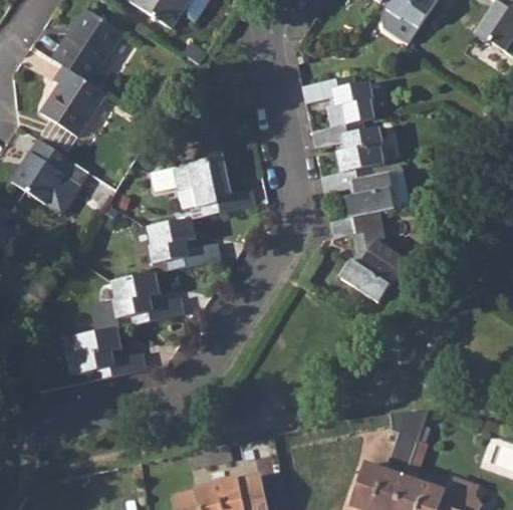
[(168,23),(178,8),(183,0),(132,0),(168,23)]
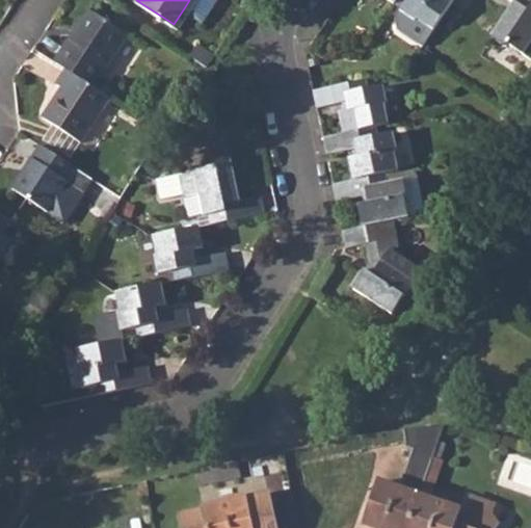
[(189,0),(184,8),(193,14),(202,0),(189,0)]
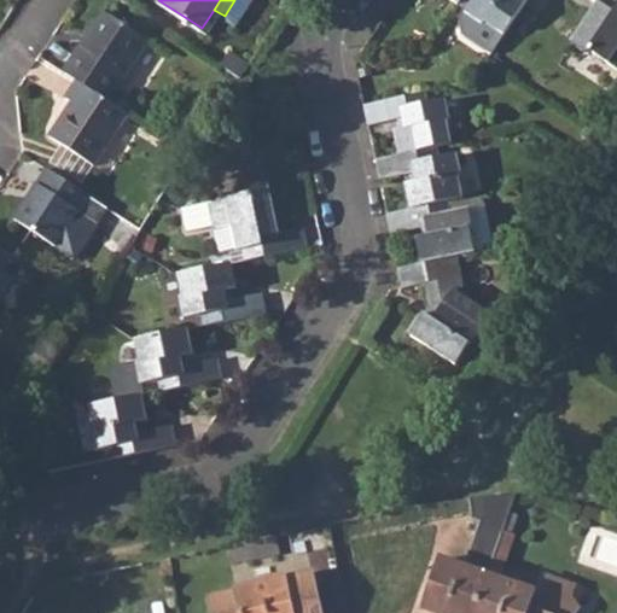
[(487,54),(500,35),(522,0),(469,0),(454,21),(457,34),(487,54)]
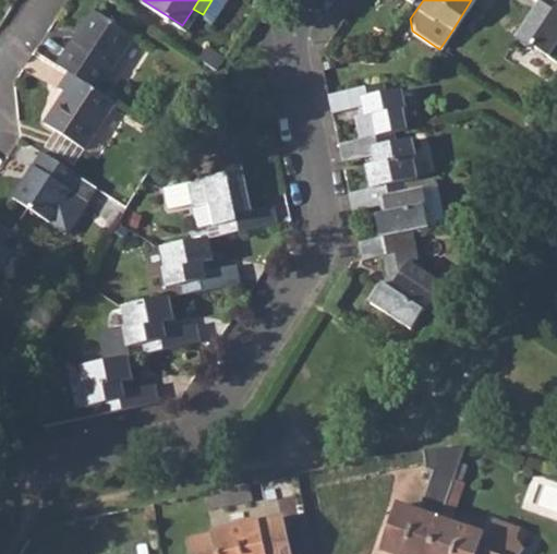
[(529,45),(556,63),(556,0),(531,0),(534,2),(511,37),(527,47),(529,45)]
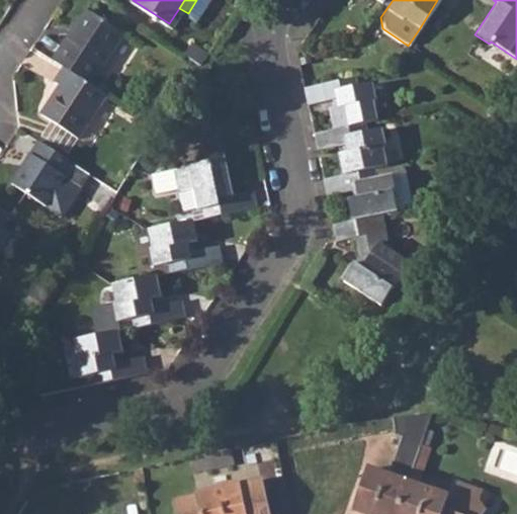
[(61,62),(91,82),(104,63),(100,60),(119,28),(83,4),(50,55),(61,62)]
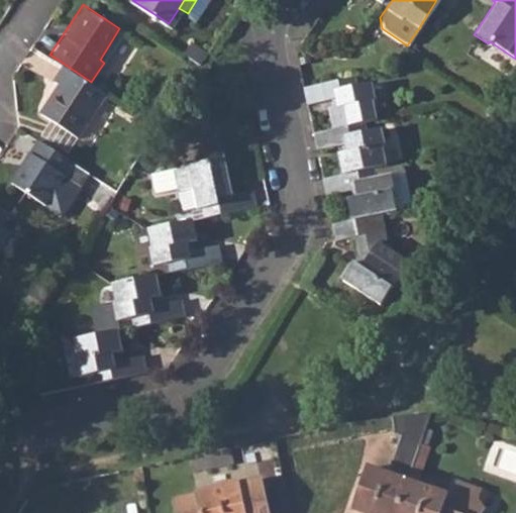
[(193,59),(201,46),(184,35),(176,46),(193,59)]
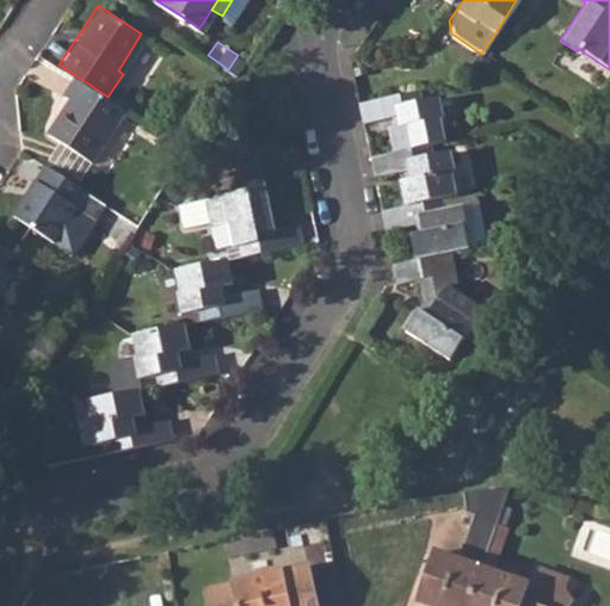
[(108,97),(72,73),(60,91),(66,94),(44,128),(88,156),(122,106),(108,97)]
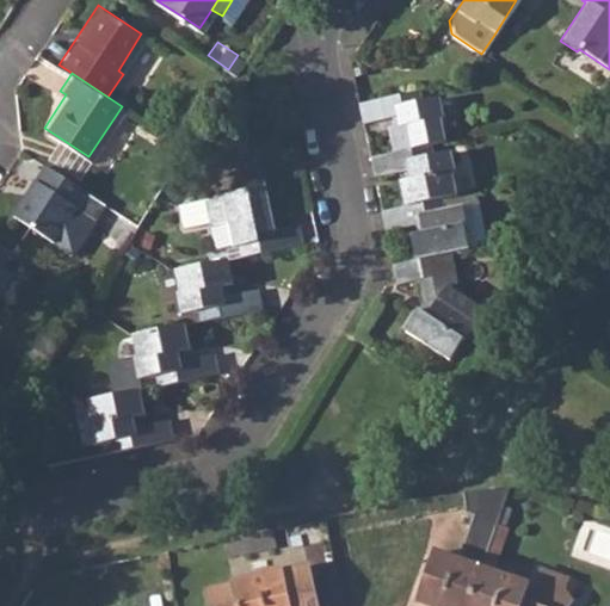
[(384,125),(390,152),(430,144),(443,141),(437,96),(420,99),(418,90),(356,103),(361,122),(394,115),(396,124),(384,125)]
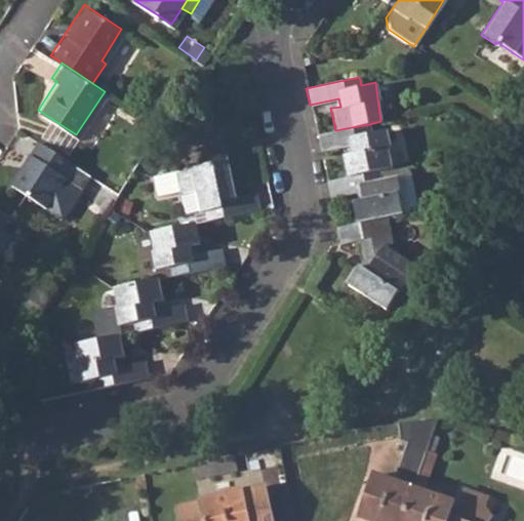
[(341,156),(346,177),(379,171),(391,169),(386,130),(370,132),(369,124),(335,130),(315,134),(319,152),(349,146),(350,154),(341,156)]
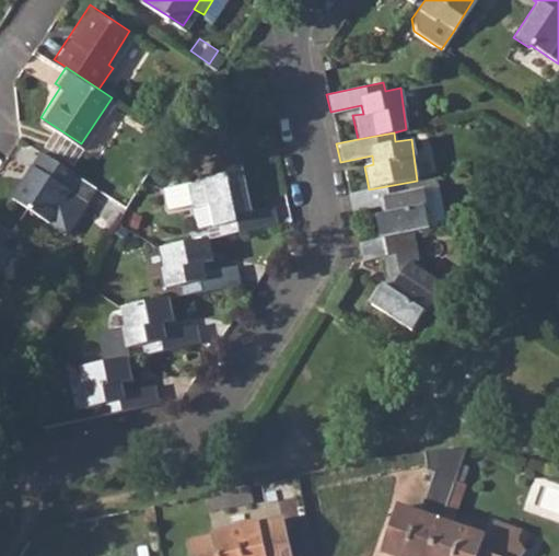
[(8,193),(46,218),(77,172),(38,147),(8,193)]
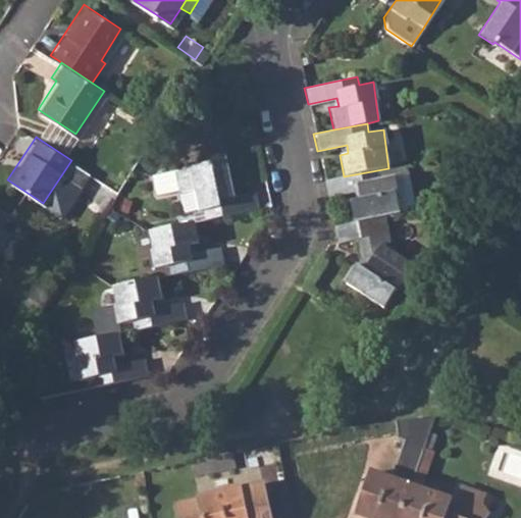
[(205,210),(207,219),(259,209),(256,192),(235,196),(226,157),(209,161),(209,163),(174,170),(178,191),(195,189),(199,212),(205,210)]
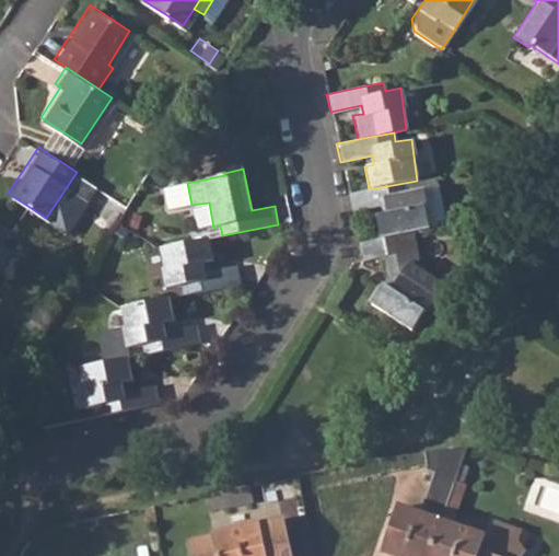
[(167,209),(191,205),(187,183),(163,188),(167,209)]
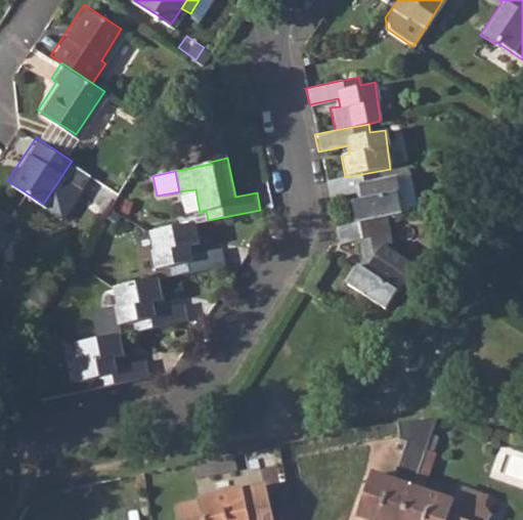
[(350,204),(354,224),(363,222),(384,218),(399,215),(395,195),(398,193),(395,176),(380,179),(379,171),(345,177),(324,182),(328,201),(357,195),(359,202),(350,204)]
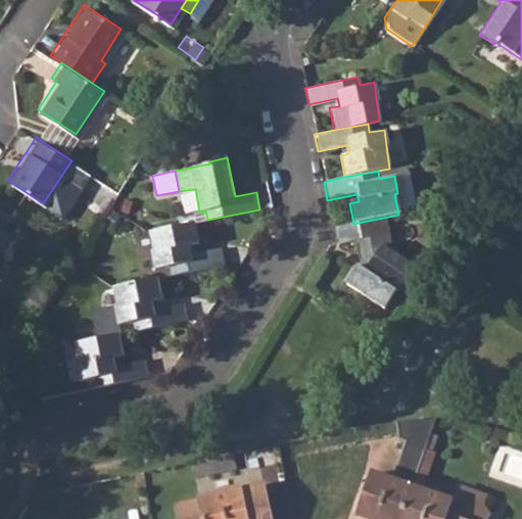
[(406,174),(394,176),(397,193),(394,194),(398,215),(414,211),(406,174)]
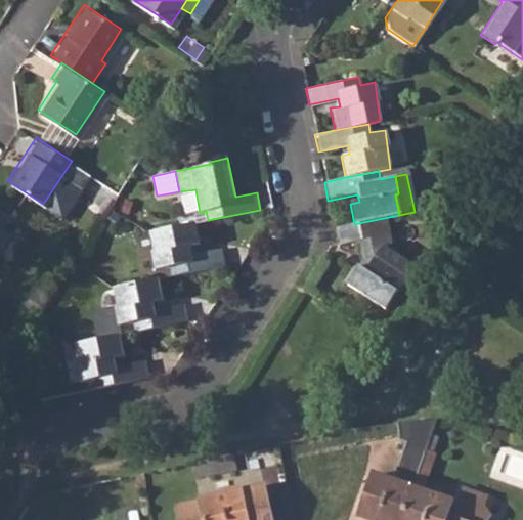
[(363,222),(369,248),(380,244),(391,251),(384,218),(363,222)]
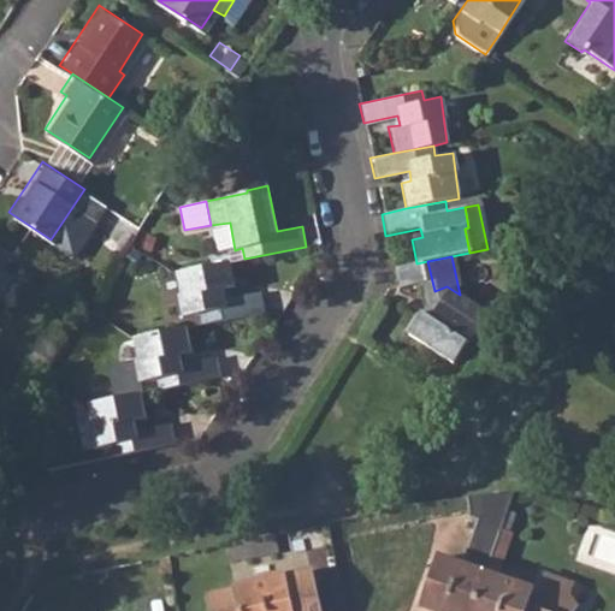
[(402,331),(448,361),(461,342),(463,343),(477,325),(474,324),(483,309),(460,295),(447,286),(435,291),(427,261),(417,264),(391,268),(396,288),(420,282),(426,302),(402,331)]
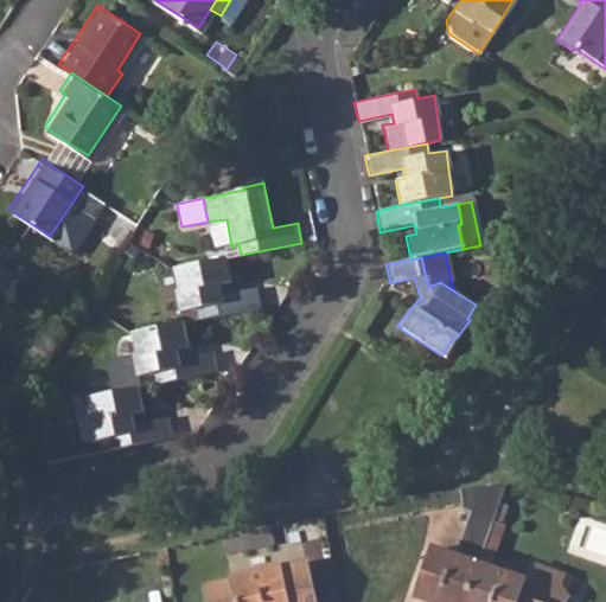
[(197,309),(199,320),(260,308),(262,307),(255,287),(222,294),(219,286),(231,282),(225,258),(173,269),(179,292),(174,292),(179,313),(197,309)]
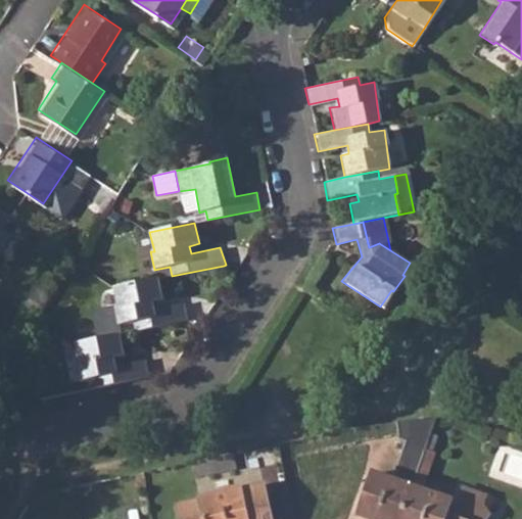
[(76,241),(60,231),(54,240),(70,251),(76,241)]
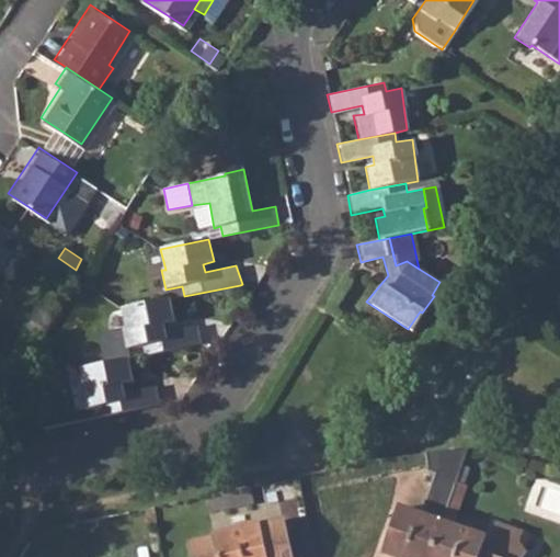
[(143,345),(144,355),(202,344),(200,327),(166,333),(164,326),(174,324),(171,298),(123,308),(126,328),(123,329),(126,348),(143,345)]
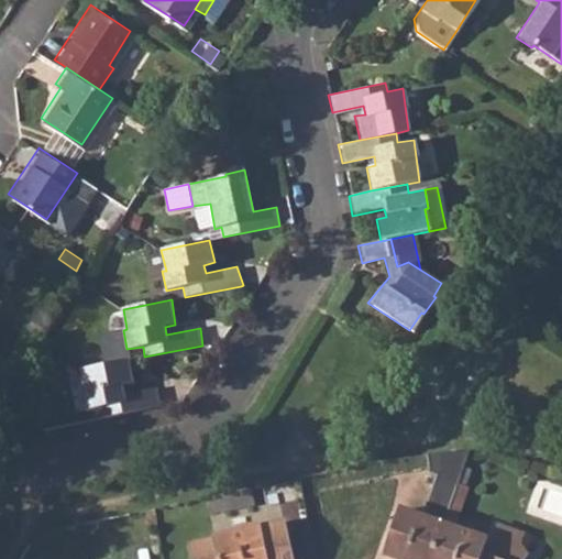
[(99,409),(101,418),(124,413),(160,406),(156,388),(124,394),(122,385),(133,383),(129,360),(78,370),(84,412),(99,409)]
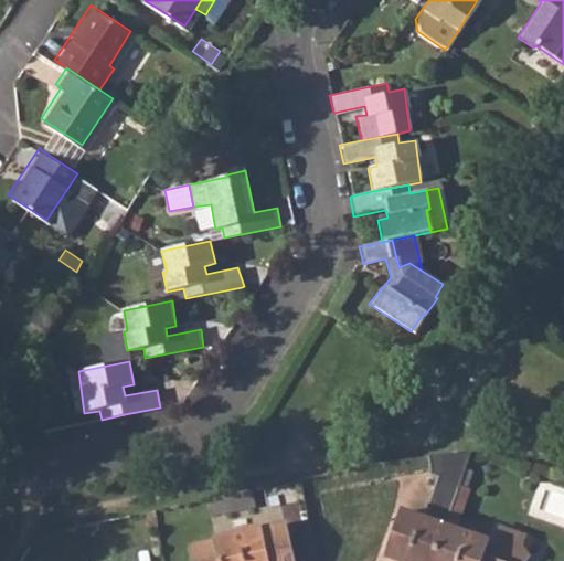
[(389,553),(413,560),(433,560),(447,522),(472,451),(429,452),(436,489),(426,515),(404,507),(389,553)]
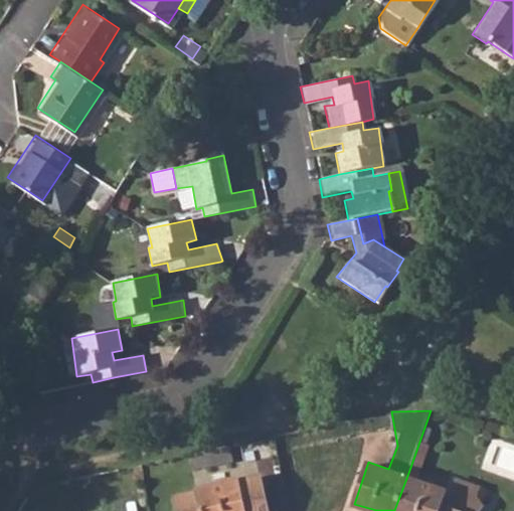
[(191,451),(194,466),(233,458),(230,443),(191,451)]
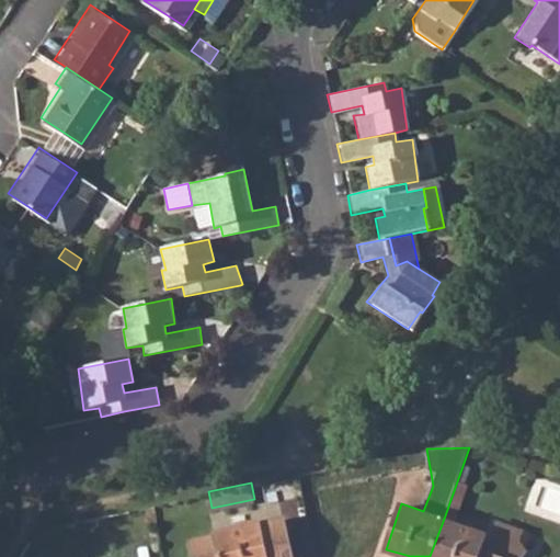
[(294,556),(287,516),(217,530),(218,532),(194,537),(197,556),(294,556)]
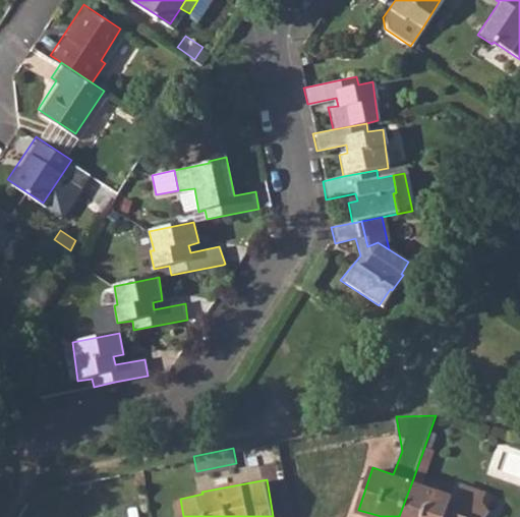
[(451,498),(452,495),(412,481),(399,516),(485,516),(488,514),(478,507),(484,491),(462,482),(457,499),(451,498)]
